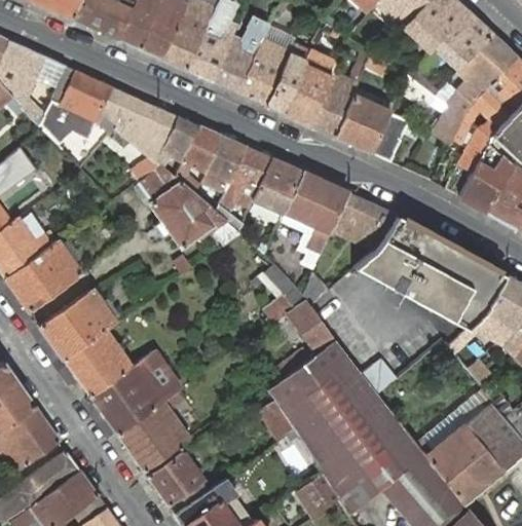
[(34,0),(73,17),(80,0),(34,0)]
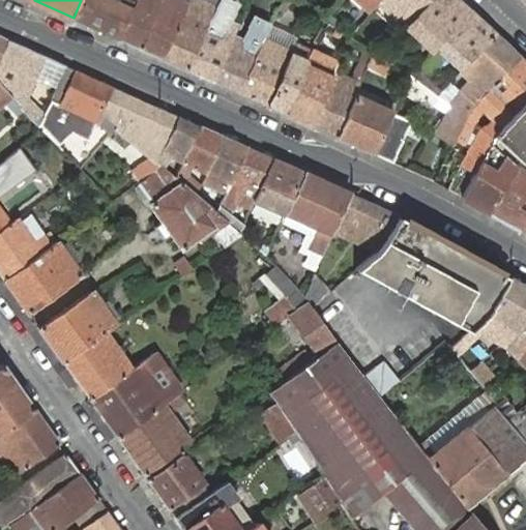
[(121,39),(136,6),(119,0),(81,0),(74,18),(121,39)]
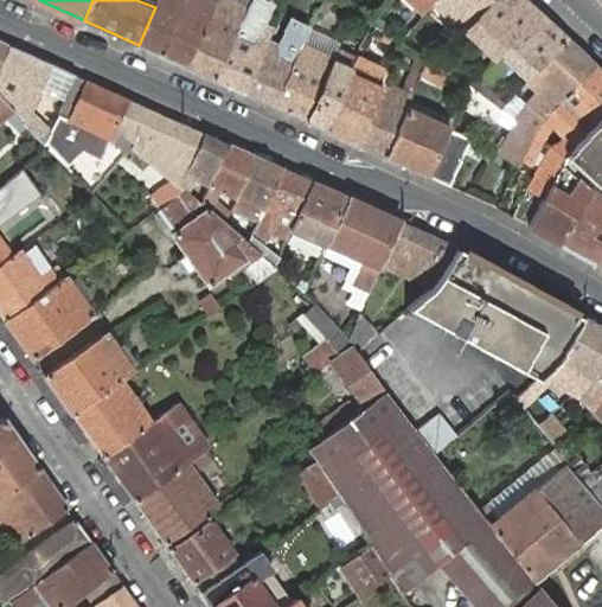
[(158,0),(155,7),(139,45),(187,66),(218,4),(211,0),(158,0)]
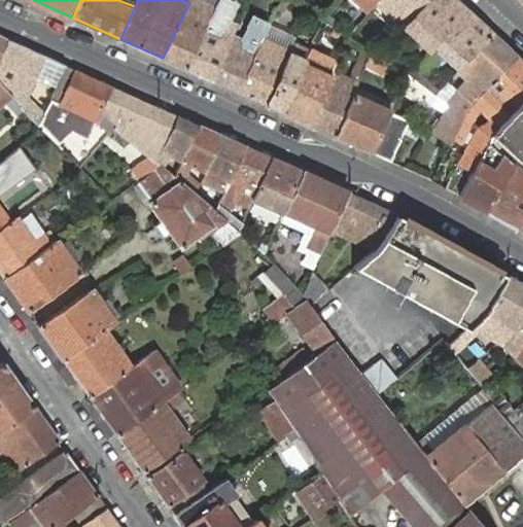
[(201,0),(190,0),(189,3),(163,58),(188,69),(209,23),(217,7),(201,0)]
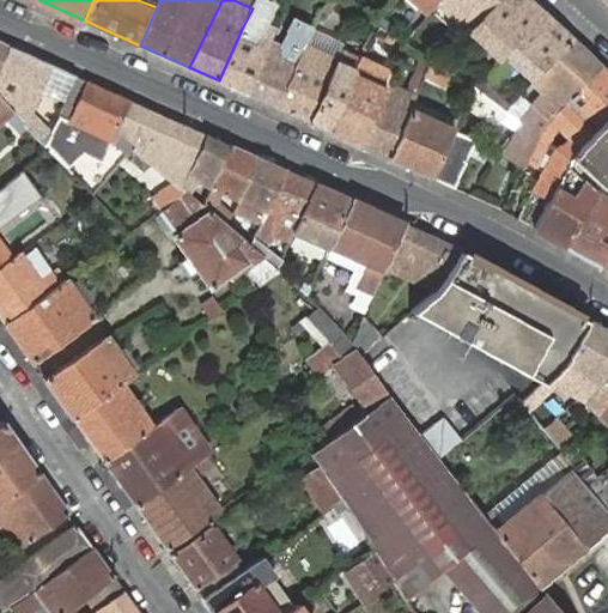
[(341,0),(329,0),(326,10),(336,14),(342,1),(341,0)]
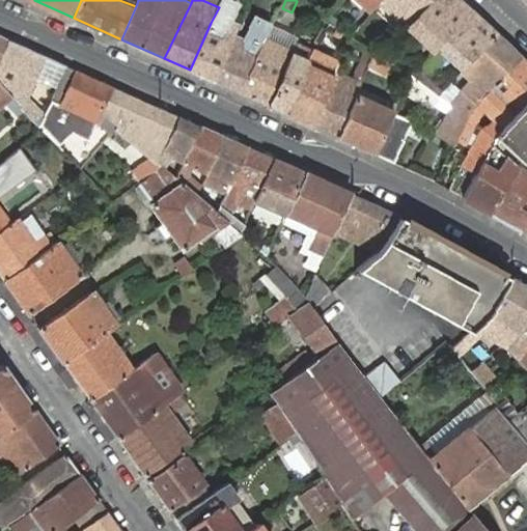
[(378,0),(361,0),(375,12),(382,3),(378,0)]
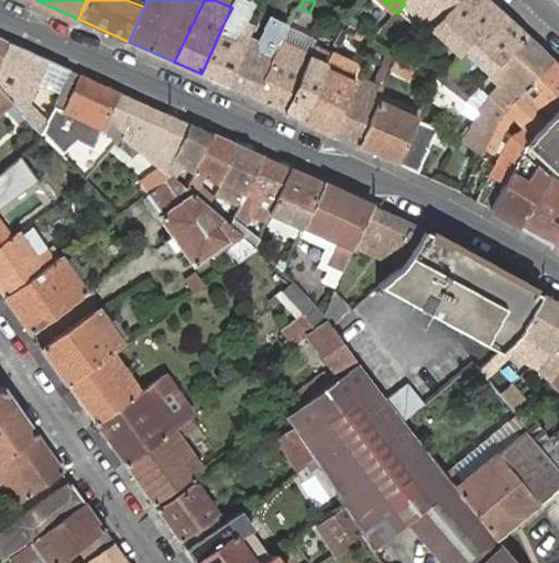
[(433,30),(438,23),(459,0),(407,0),(405,3),(433,30)]
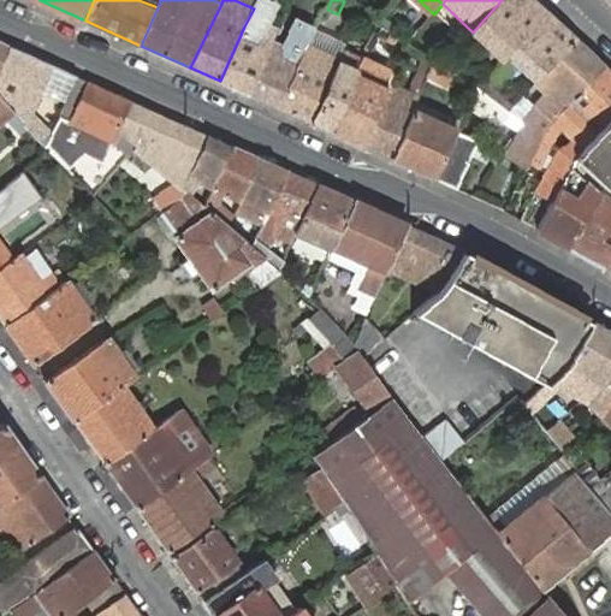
[(509,54),(550,11),(538,0),(502,0),(479,25),(509,54)]
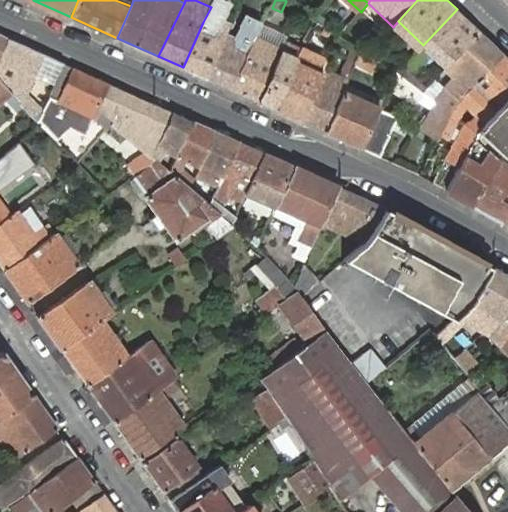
[(427,51),(447,69),(481,32),(457,9),(423,45),(416,52),(421,57),(427,51)]
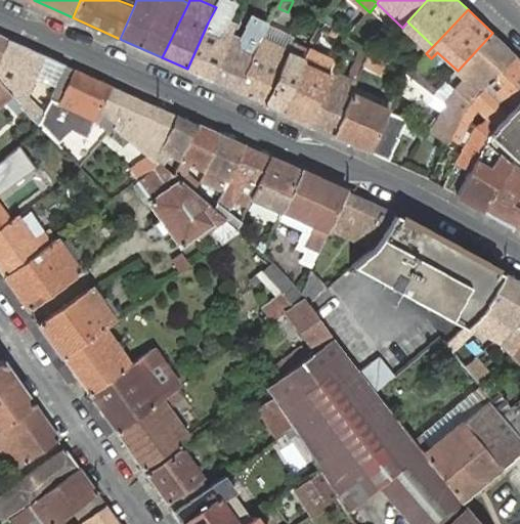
[(208,23),(187,69),(213,80),(233,35),(239,25),(228,19),(224,31),(208,23)]
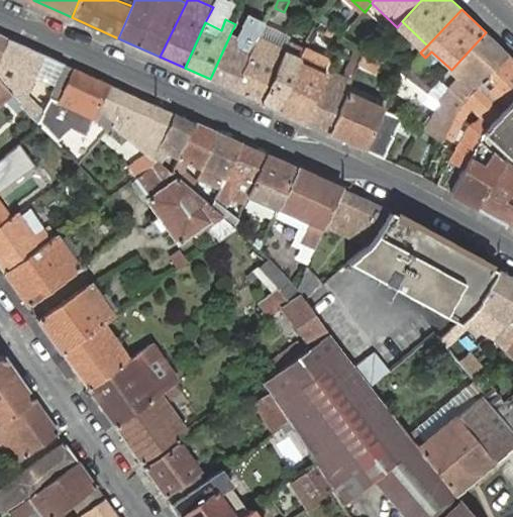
[(267,25),(261,37),(288,49),(294,37),(267,25)]
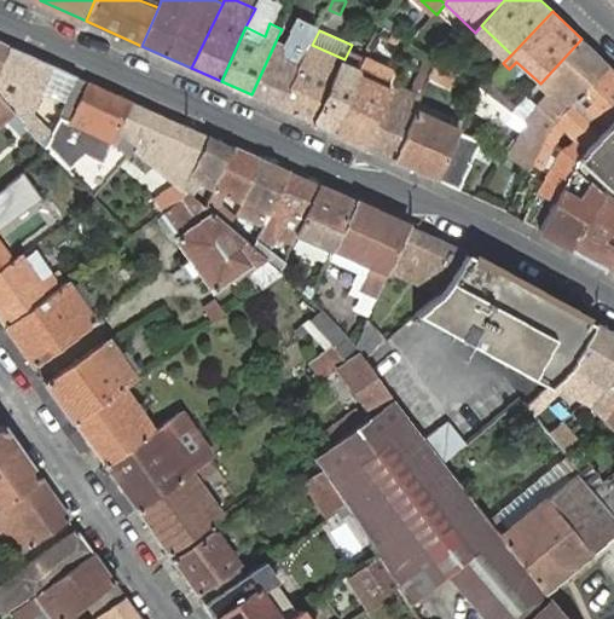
[(551,129),(610,64),(581,39),(540,84),(552,94),(531,122),(533,123),(511,154),(532,168),(534,162),(551,129)]
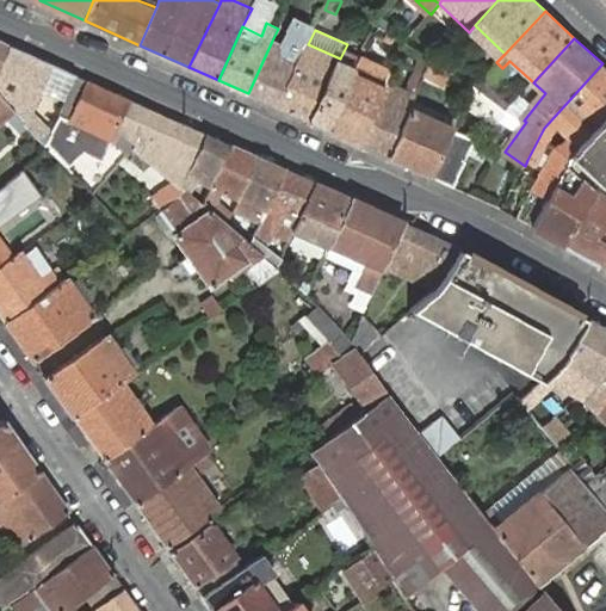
[(0,74),(12,47),(0,39),(0,125),(0,127),(11,118),(18,112),(2,96),(4,94),(0,91),(0,74)]
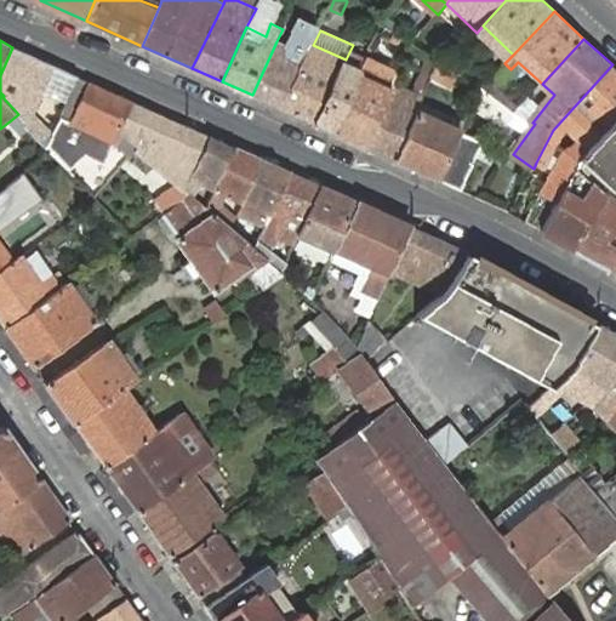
[(252,95),(283,109),(308,55),(277,41),(252,95)]
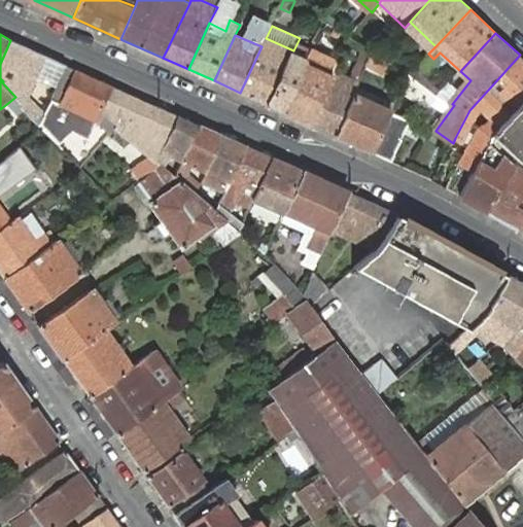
[(240,93),(268,105),(291,56),(293,50),(266,38),(262,46),(240,93)]
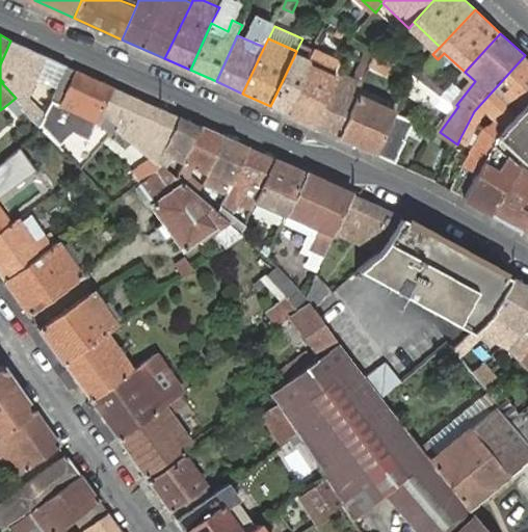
[(47,56),(10,41),(0,64),(0,79),(3,82),(2,83),(16,98),(25,105),(24,107),(42,126),(47,115),(28,98),(47,56)]
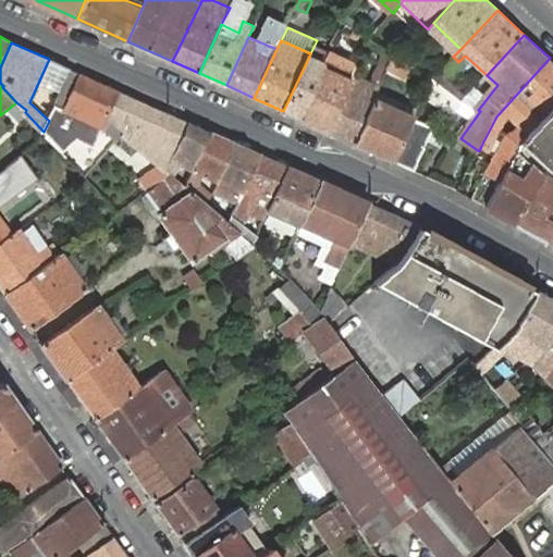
[(328,131),(357,144),(376,100),(386,72),(394,54),(388,50),(372,84),(354,76),(328,131)]
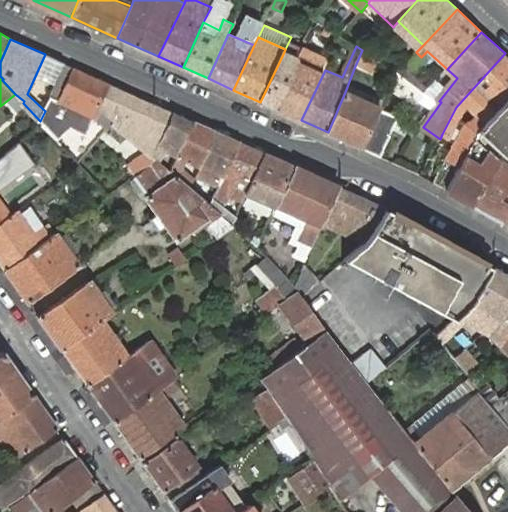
[(275,108),(301,120),(325,70),(328,61),(303,50),(298,60),(275,108)]
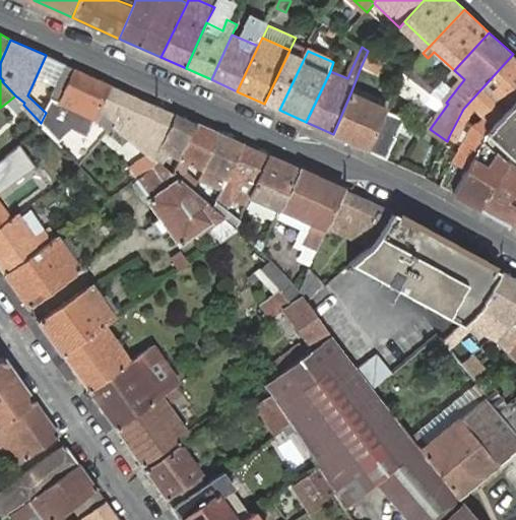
[(379,76),(386,61),(374,55),(368,51),(361,67),(379,76)]
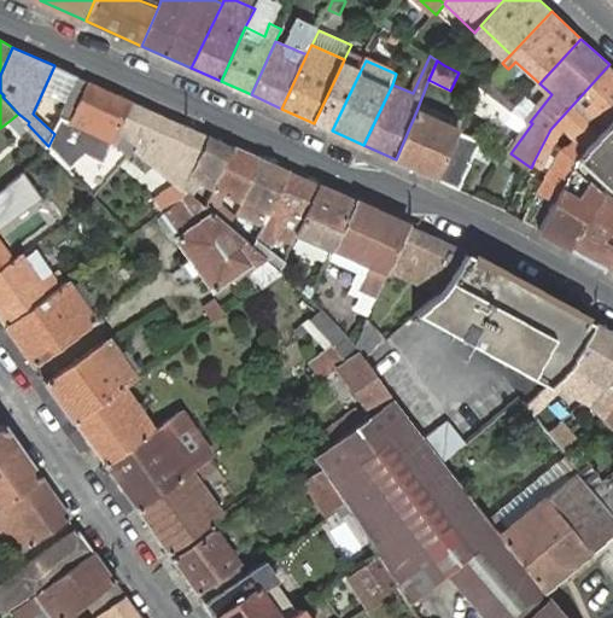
[(524,220),(541,229),(578,159),(612,121),(612,66),(609,64),(550,129),(533,162),(544,168),(554,146),(568,129),(581,140),(574,147),(564,150),(542,191),(541,190),(524,220)]
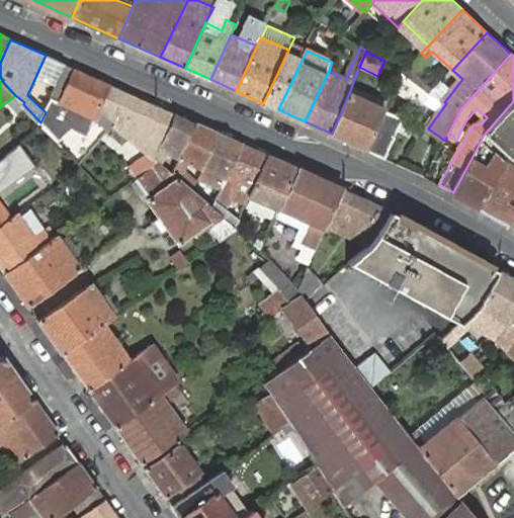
[(263,103),(278,109),(302,61),(286,55),(263,103)]
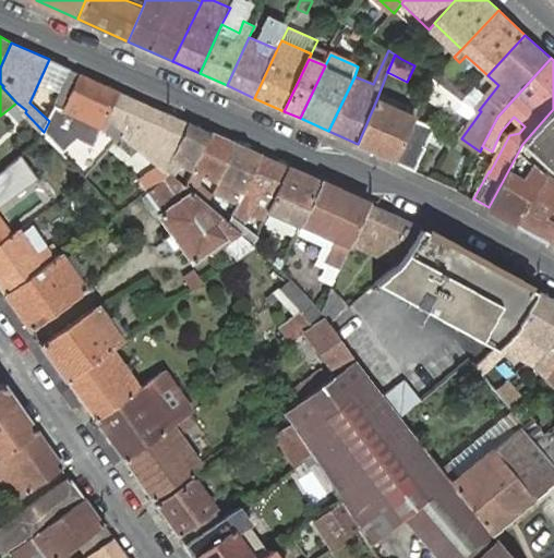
[(57,62),(47,84),(62,92),(73,70),(57,62)]
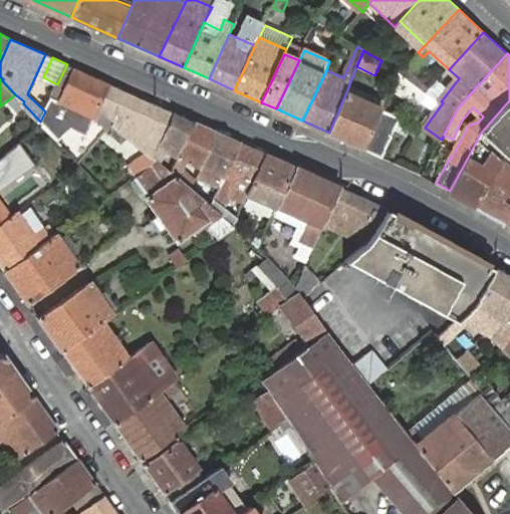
[(45,111),(40,121),(42,123),(63,145),(69,139),(76,131),(89,137),(97,118),(110,129),(115,122),(117,120),(101,107),(110,84),(67,64),(45,111)]
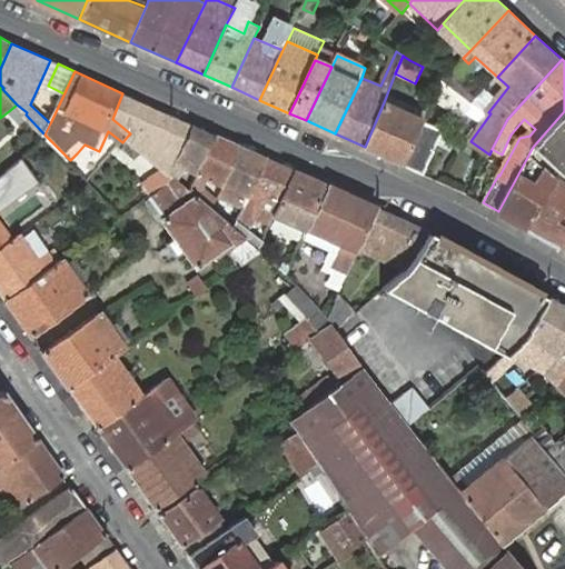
[(444,79),(434,99),(465,116),(473,105),(444,79)]
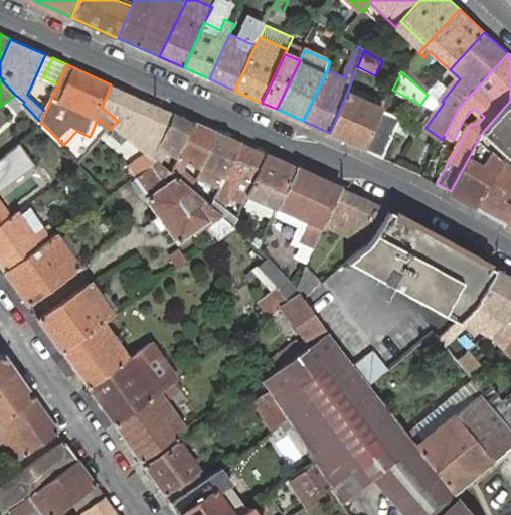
[(155,104),(111,84),(102,108),(118,121),(116,123),(151,154),(132,168),(138,177),(161,161),(154,156),(159,146),(176,113),(155,104)]
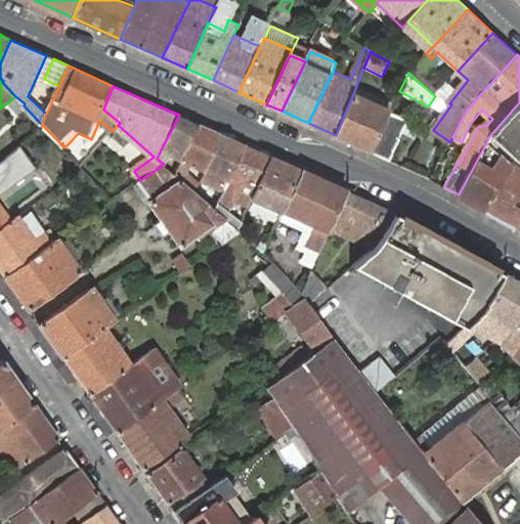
[(336,135),(372,151),(390,111),(353,94),(336,135)]
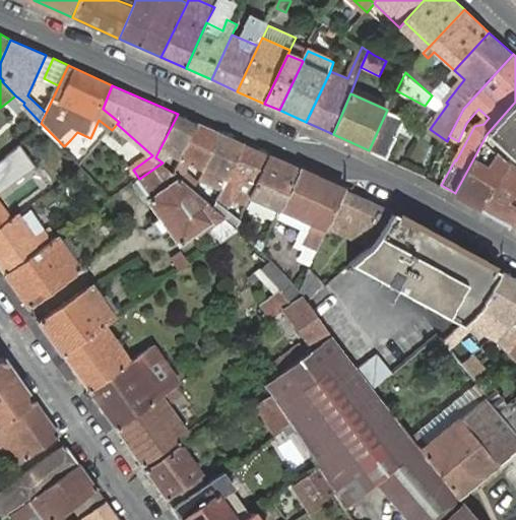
[(15,95),(9,101),(17,110),(23,105),(24,103),(15,95)]
